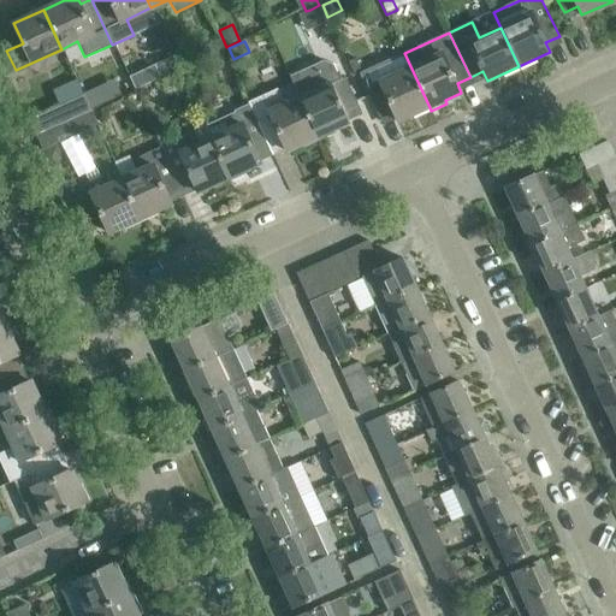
[(360,107),(345,76),(342,78),(338,72),(333,64),(324,60),(290,76),(300,98),(318,136),(350,122),(345,113),(360,107)]
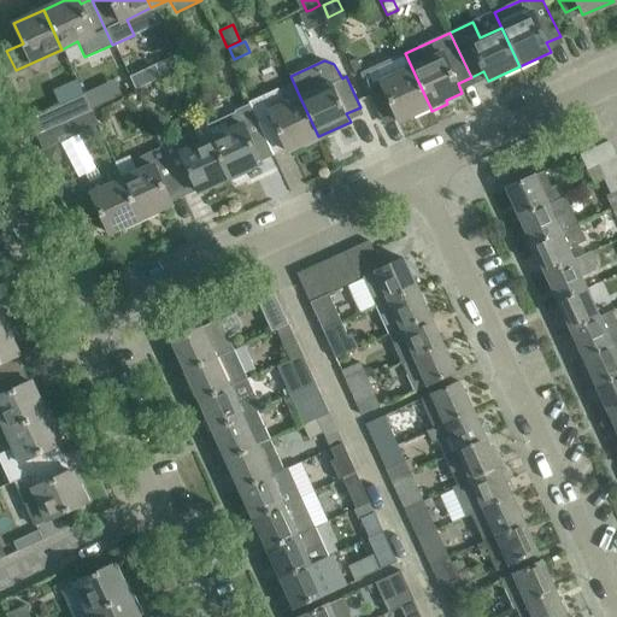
[(147,69),(130,76),(136,89),(153,82),(147,69)]
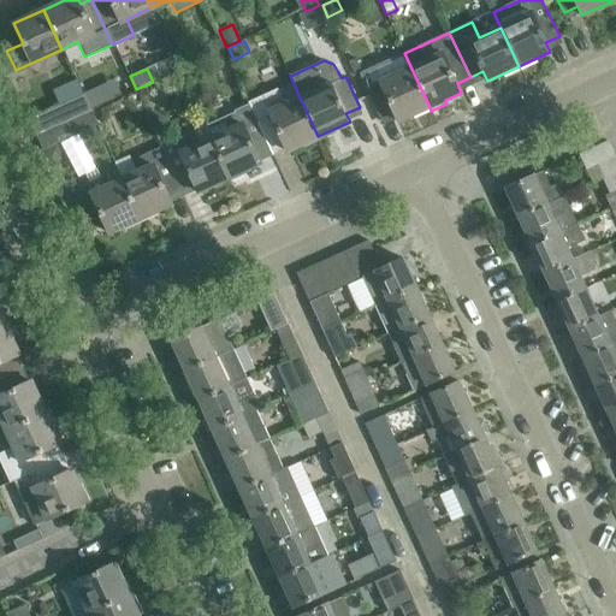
[(412,69),(367,89),(380,119),(394,112),(398,122),(430,107),(412,69)]
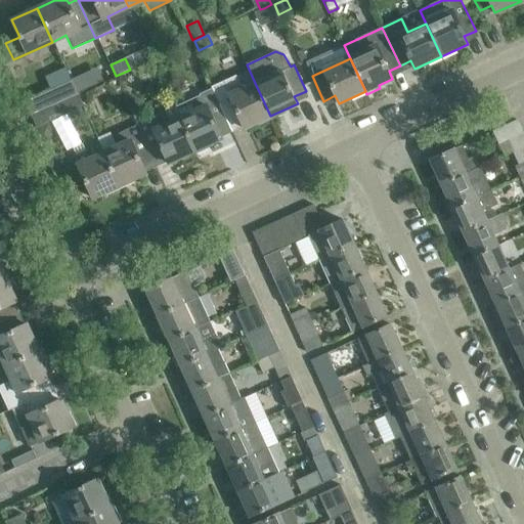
[(236,75),(211,86),(212,88),(217,100),(229,126),(241,121),(244,128),(270,116),(255,83),(243,88),(236,75)]
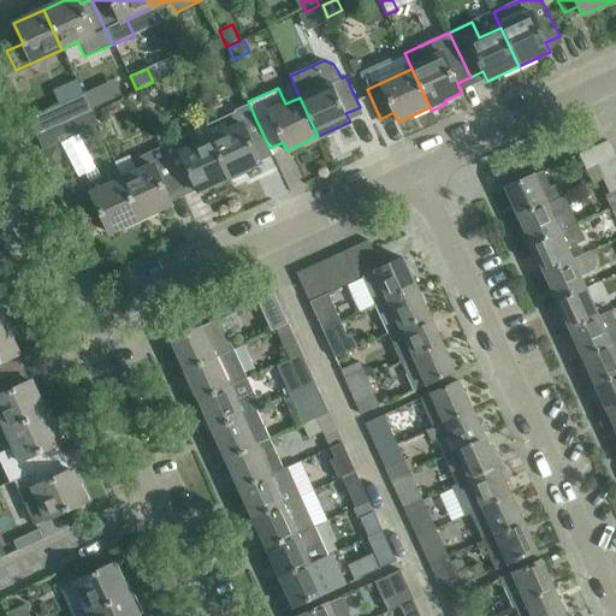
[(84,95),(29,120),(36,135),(61,123),(92,110),(84,95)]
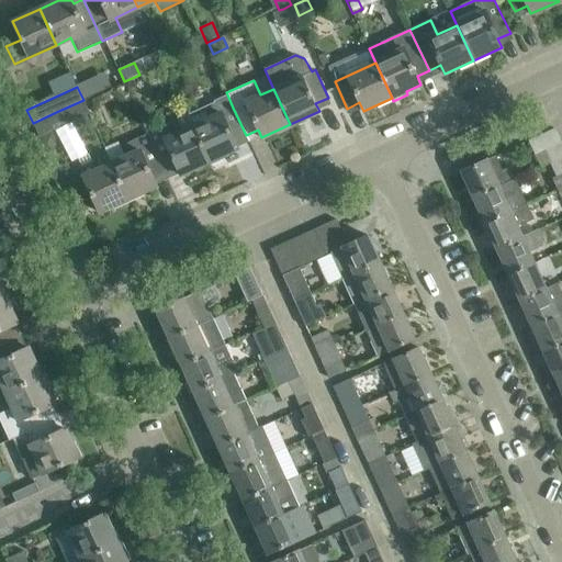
[(169,93),(166,98),(169,104),(175,103),(178,99),(176,93),(169,93)]
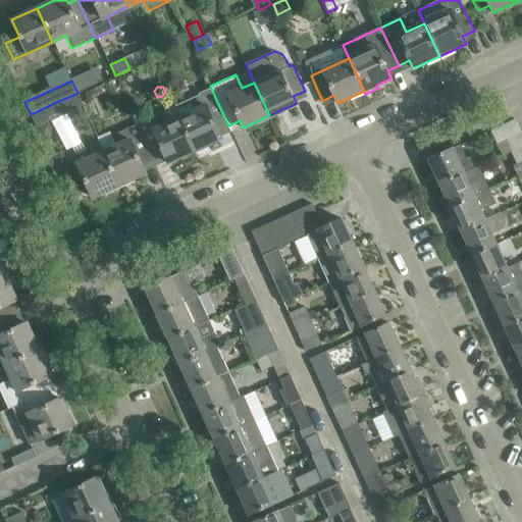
[(204,105),(178,117),(194,151),(220,138),(217,131),(228,125),(216,100),(211,88),(199,94),(204,105)]
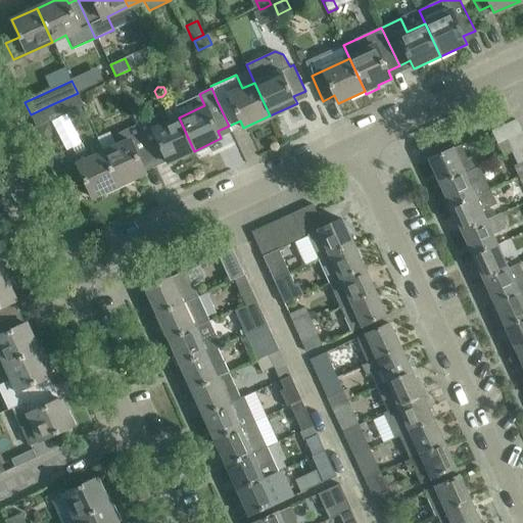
[(78,93),(52,104),(58,117),(83,106),(78,93)]
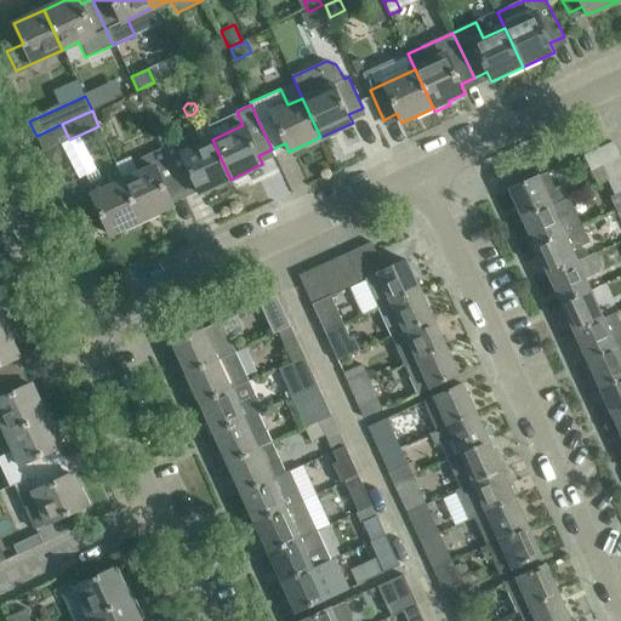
[(199,193),(231,180),(212,140),(199,146),(193,134),(160,148),(181,191),(195,184),(199,193)]
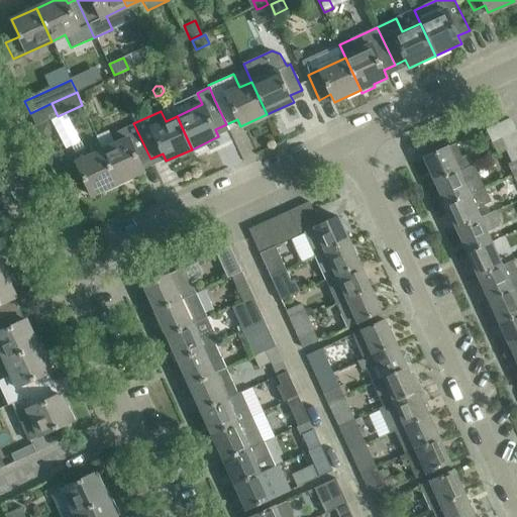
[(500,137),(505,148),(516,142),(516,132),(510,118),(486,129),(492,140),(500,137)]
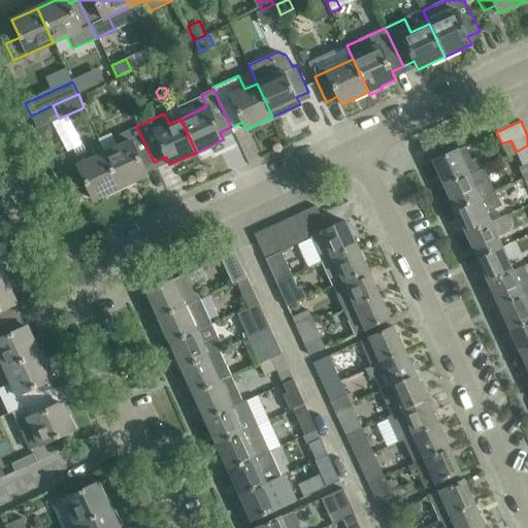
[(118,147),(103,154),(119,188),(147,174),(143,167),(154,162),(136,126),(113,136),(118,147)]
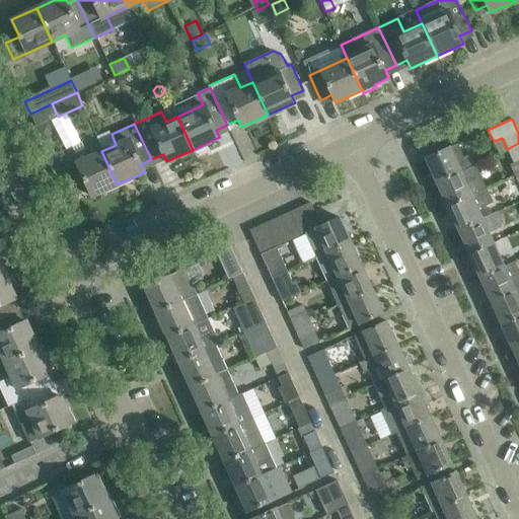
[(457,143),(426,158),(436,181),(474,164),(470,153),(463,156),(457,143)]
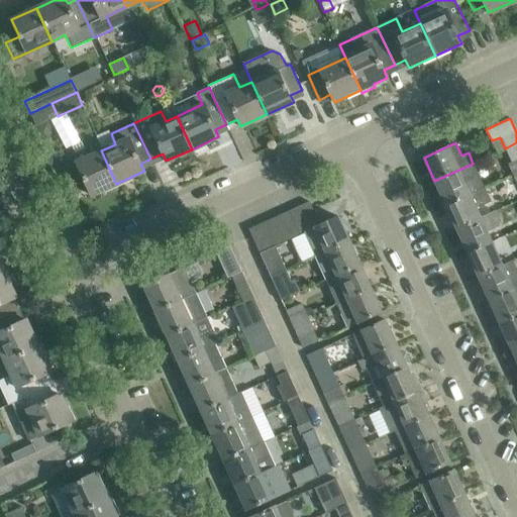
[(516,142),(505,148),(516,173),(516,172),(516,142)]
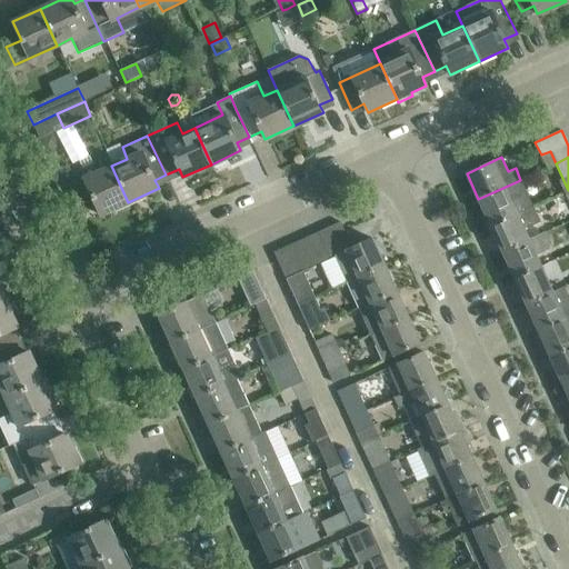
[(101,215),(128,202),(111,166),(97,172),(93,163),(67,176),(81,209),(96,202),(101,215)]
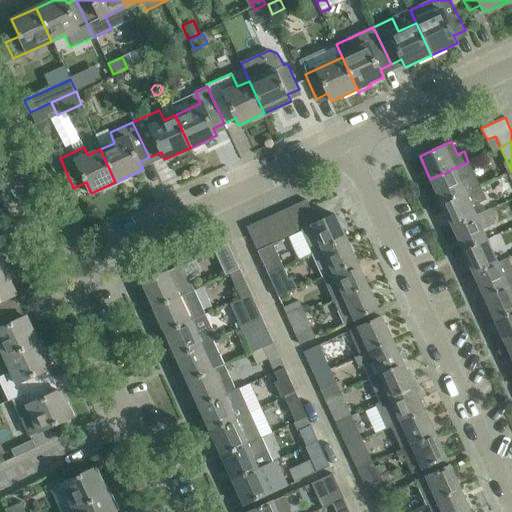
[(479,185),(468,162),(430,179),(441,202),(479,185)]
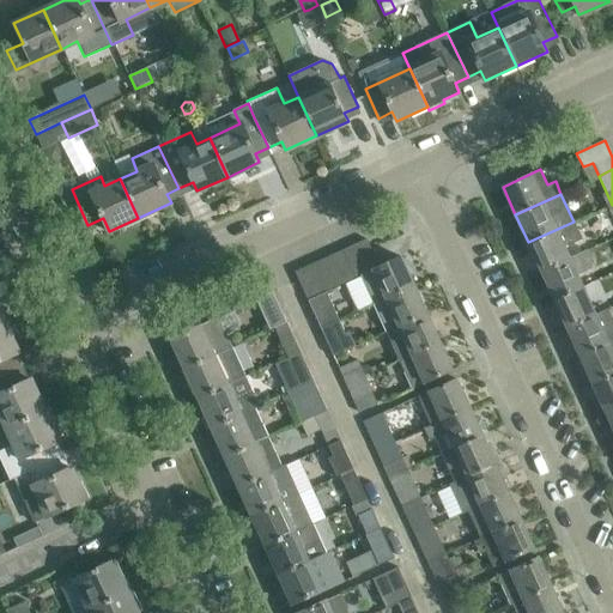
[(541,271),(570,259),(565,250),(583,242),(574,222),(528,242),(541,271)]
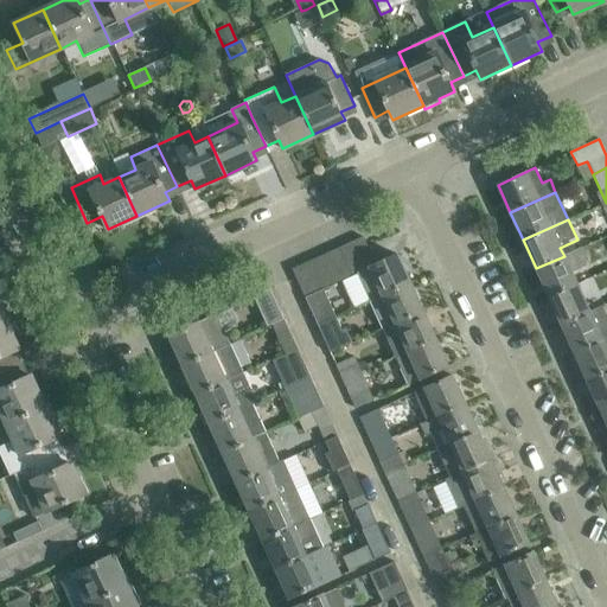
[(369,266),(375,262),(363,236),(350,242),(364,270),(370,268),(369,266)]
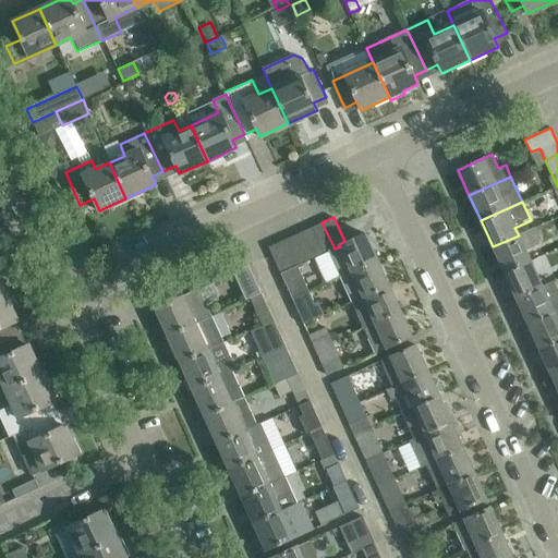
[(324,254),(328,252),(335,249),(322,222),(312,228),(324,254)]
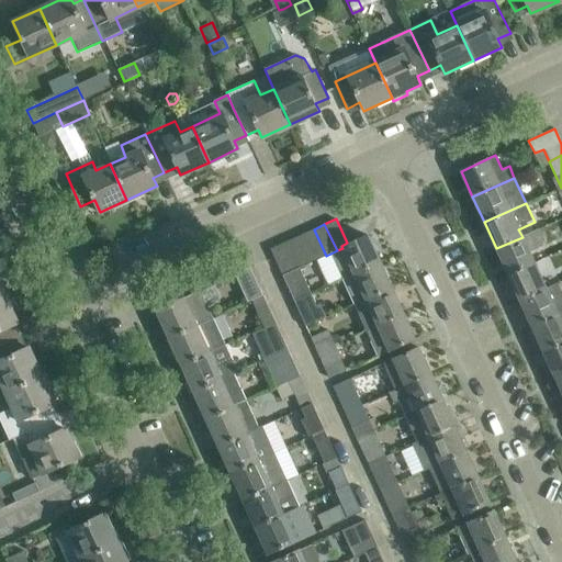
[(304,234),(316,260),(326,256),(314,229),(304,234)]
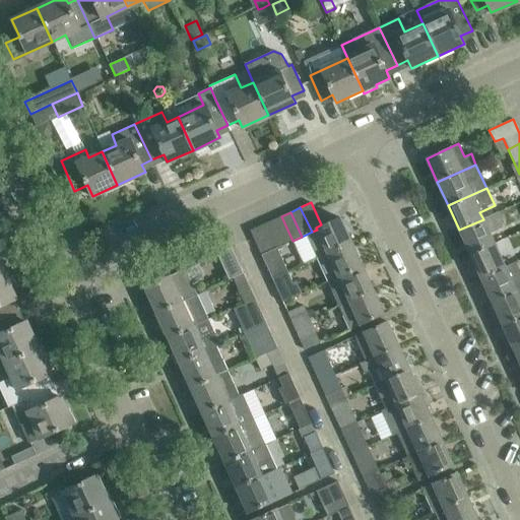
[(459,230),(470,254),(494,243),(509,236),(498,212),(483,219),(459,230)]
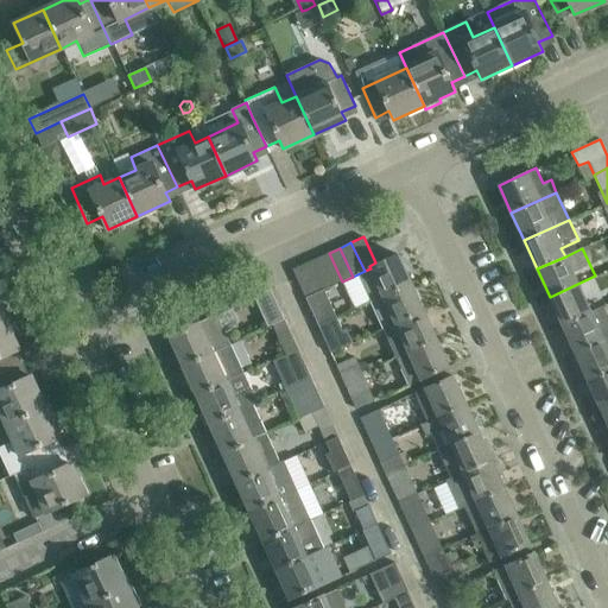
[(316,259),(330,286),(342,282),(329,253),(316,259)]
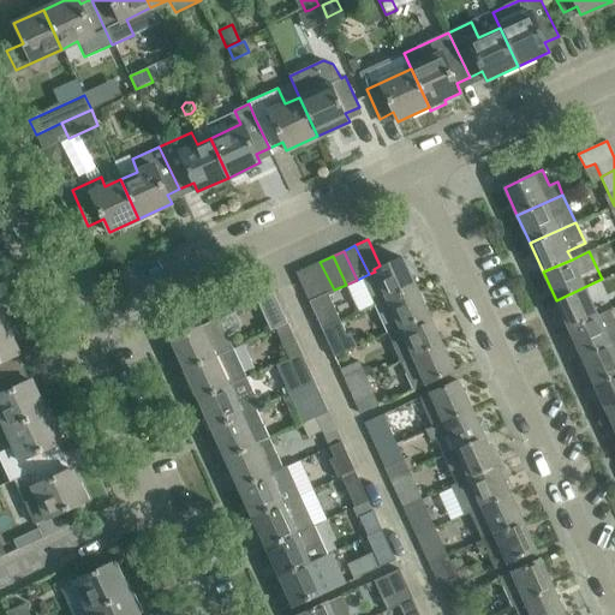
[(375,304),(416,285),(402,257),(381,267),(380,266),(374,269),(375,272),(369,274),(362,278),(375,304)]
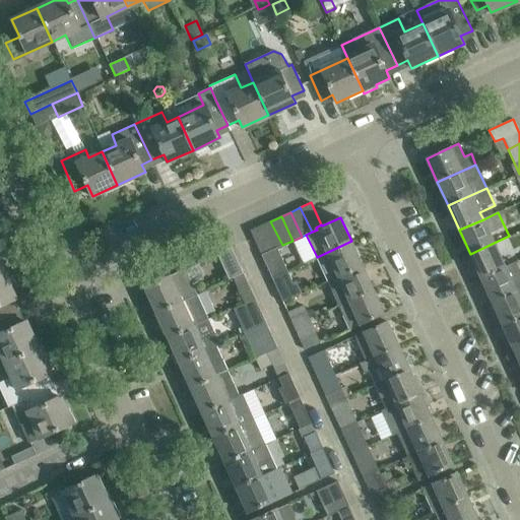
[(271,250),(276,247),(282,245),(270,221),(260,225),(271,250)]
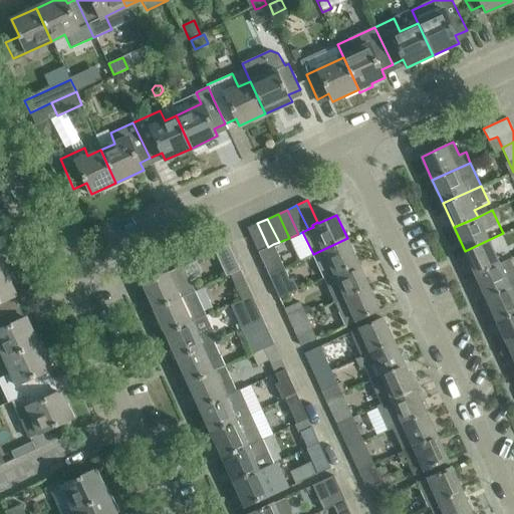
[(268,247),(257,223),(247,228),(258,251),(268,247)]
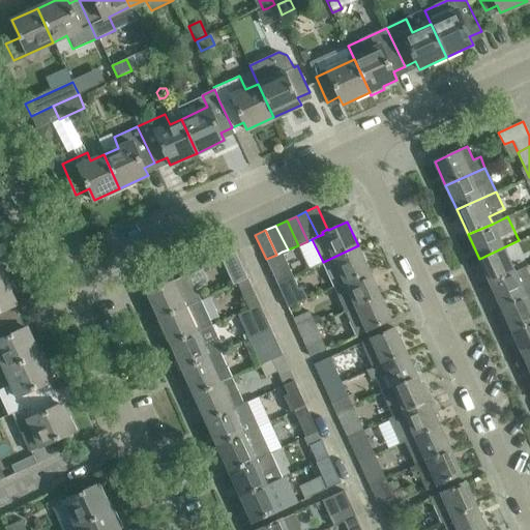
[(323,262),(333,286),(369,270),(358,245),(323,262)]
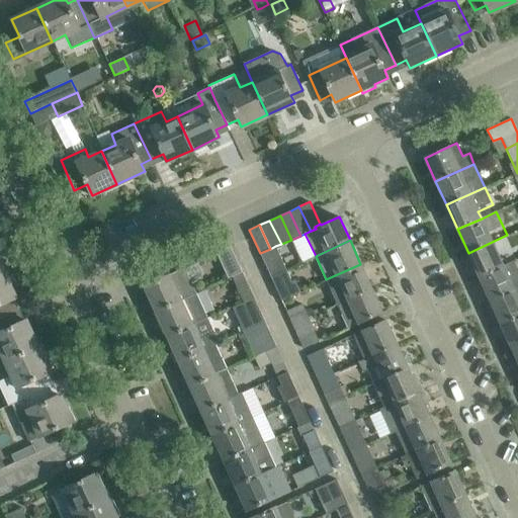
[(492,242),(468,253),(479,275),(503,265),(492,242)]
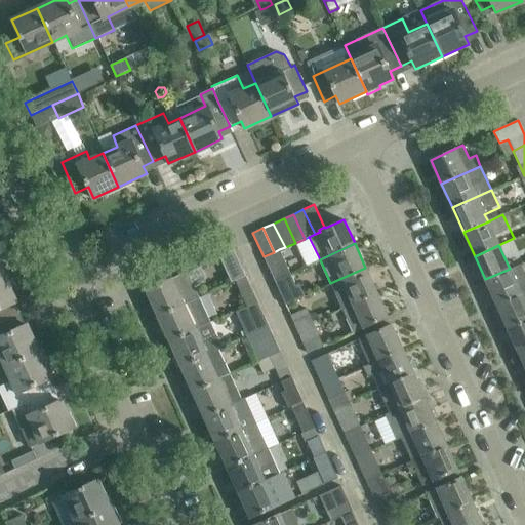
[(264,256),(275,280),(290,273),(279,249),(274,252),(264,256)]
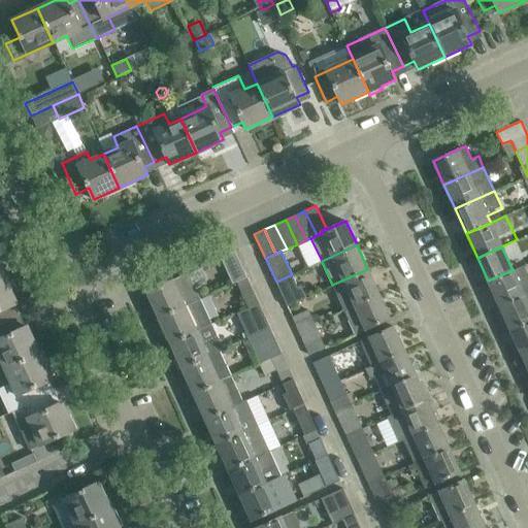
[(246,277),(235,252),(221,258),(232,284),(246,277)]
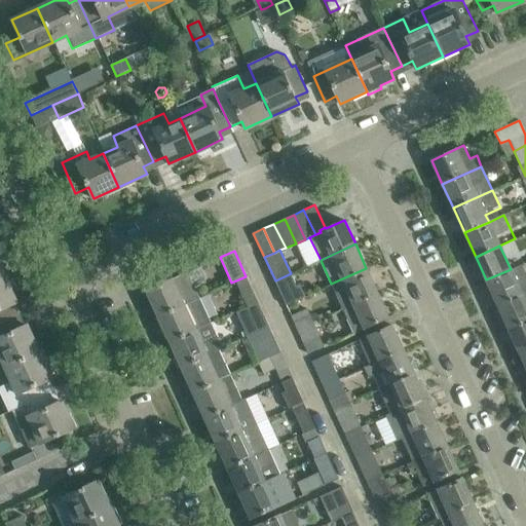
[(486,279),(497,305),(525,291),(525,274),(521,264),(511,269),(486,279)]
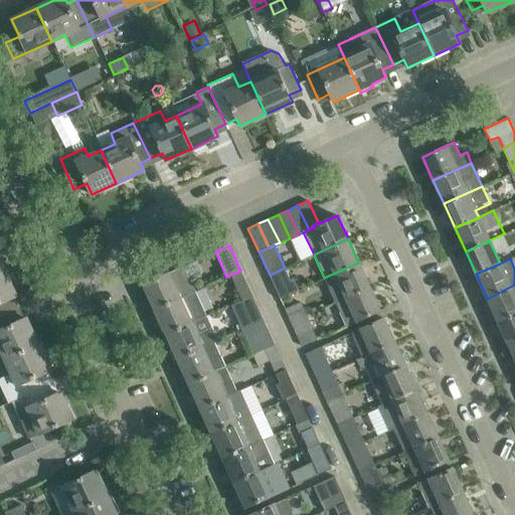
[(324,278),(335,302),(369,286),(358,263),(324,278)]
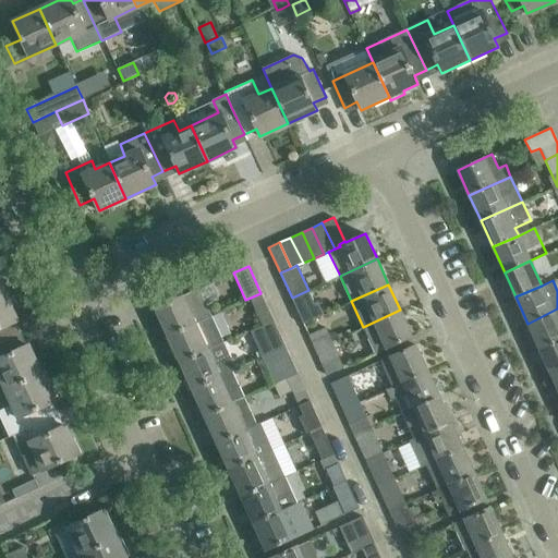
[(155,308),(167,336),(211,316),(198,288),(155,308)]
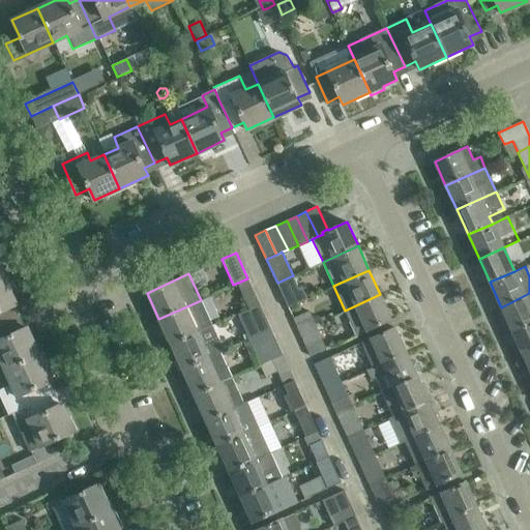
[(303,300),(293,275),(277,283),(288,306),(303,300)]
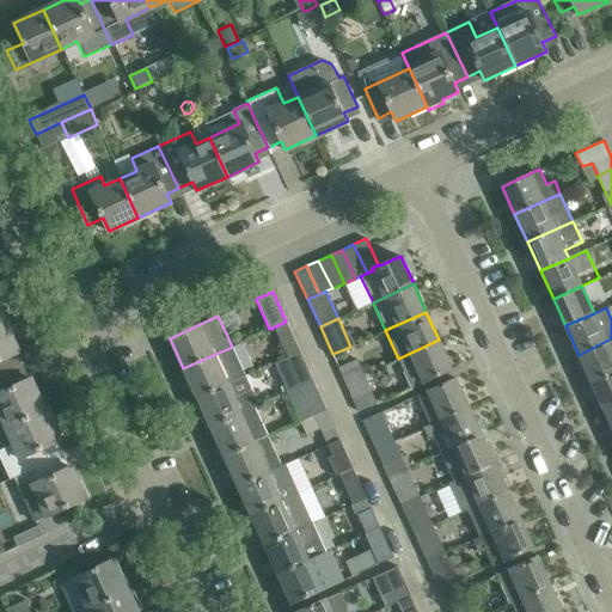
[(5,320),(0,323),(0,375),(17,369),(11,356),(19,352),(5,320)]
